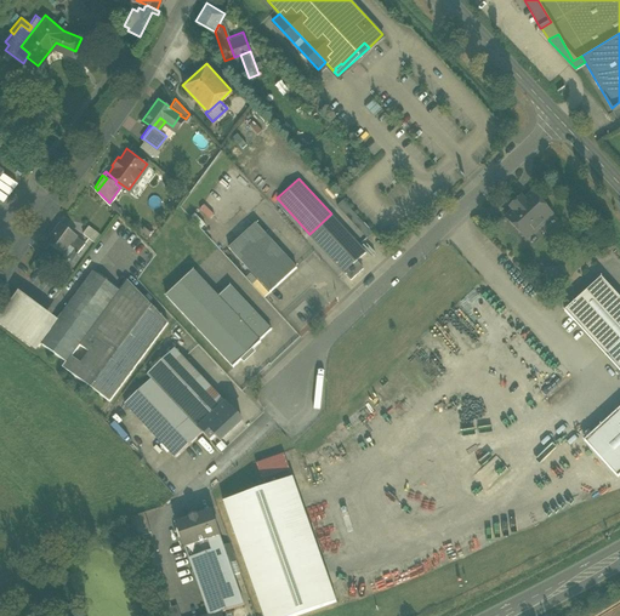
[(504,215),(525,237),(551,211),(530,189),(523,197),(519,193),(508,204),(512,207),(504,215)]
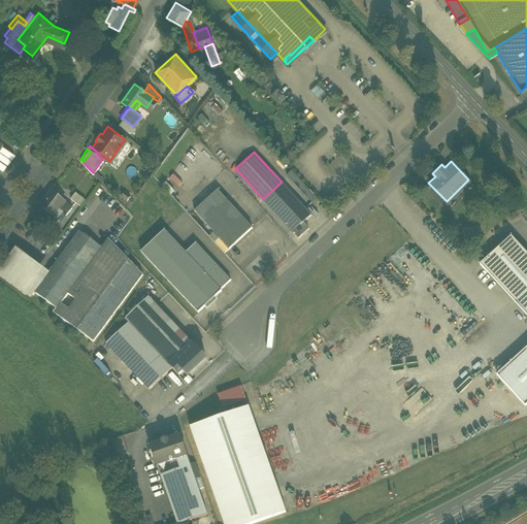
[(286,172),(310,199),(316,195),(291,167),(286,172)]
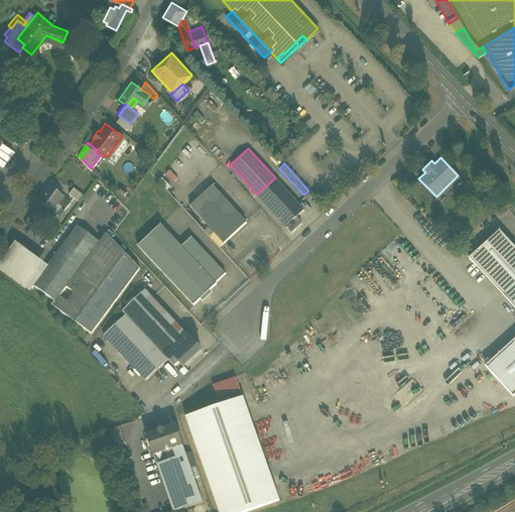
[(257,195),(285,224),(295,215),(302,208),(275,177),(257,195)]
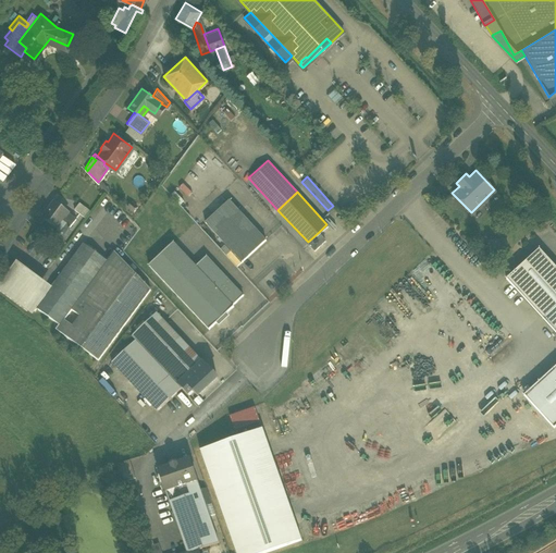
[(224,242),(242,259),(266,237),(229,197),(205,220),(224,242)]
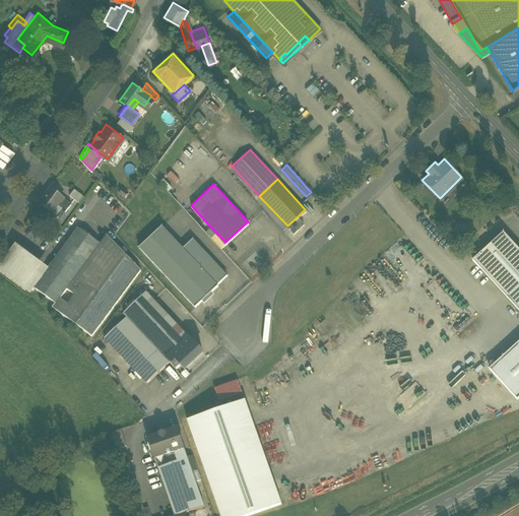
[(55,211),(60,215),(70,201),(62,195),(63,195),(51,185),(40,200),(55,211)]
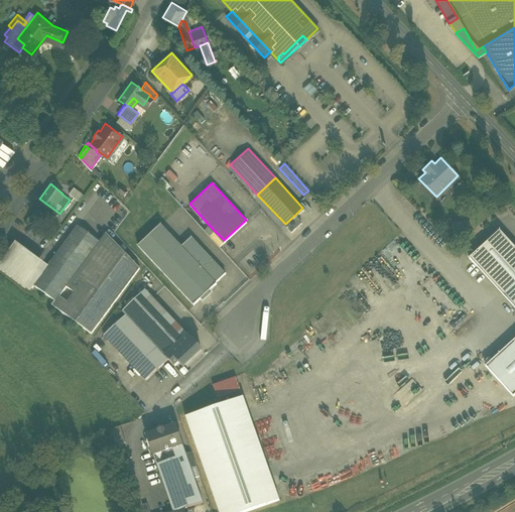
[(127,188),(121,183),(117,189),(122,195),(127,188)]
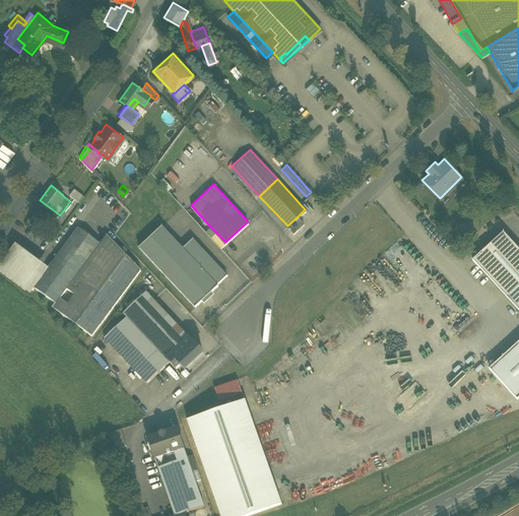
[(69,193),(78,200),(83,194),(73,187),(69,193)]
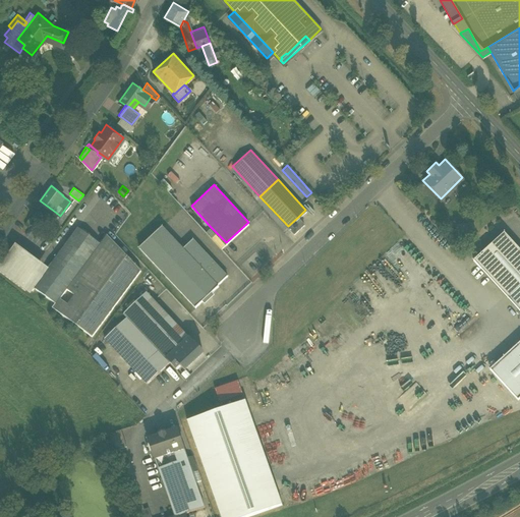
[(48,221),(53,224),(60,216),(55,212),(48,221)]
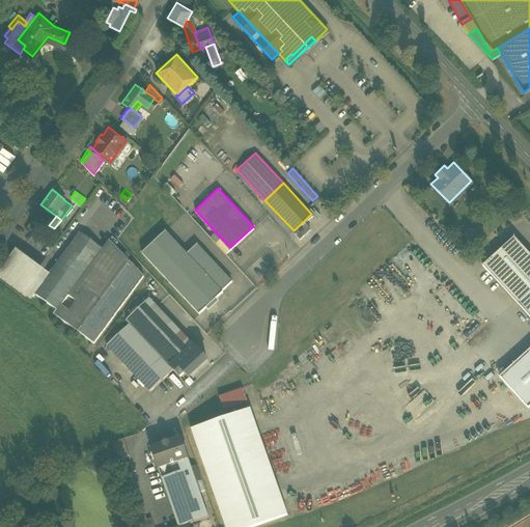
[(309,226),(304,221),(294,230),(299,237),(309,226)]
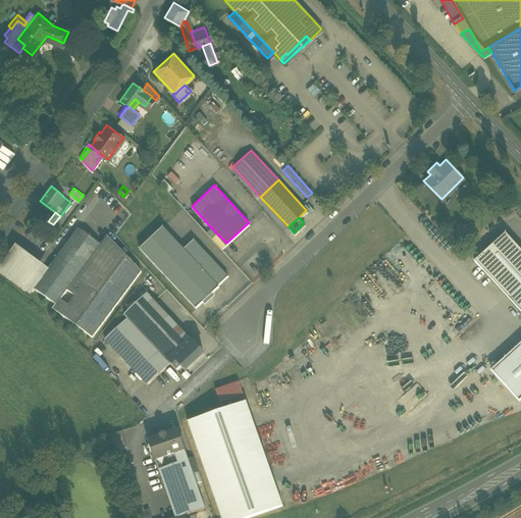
[(470,242),(468,221),(456,222),(458,243),(470,242)]
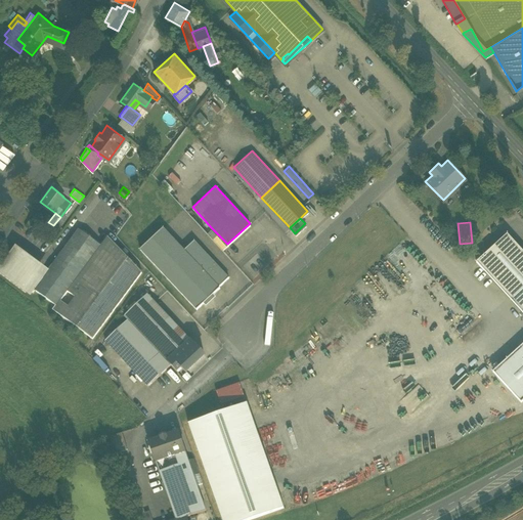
[(139,247),(195,307),(219,286),(218,285),(228,275),(193,239),(183,248),(162,225),(139,247)]
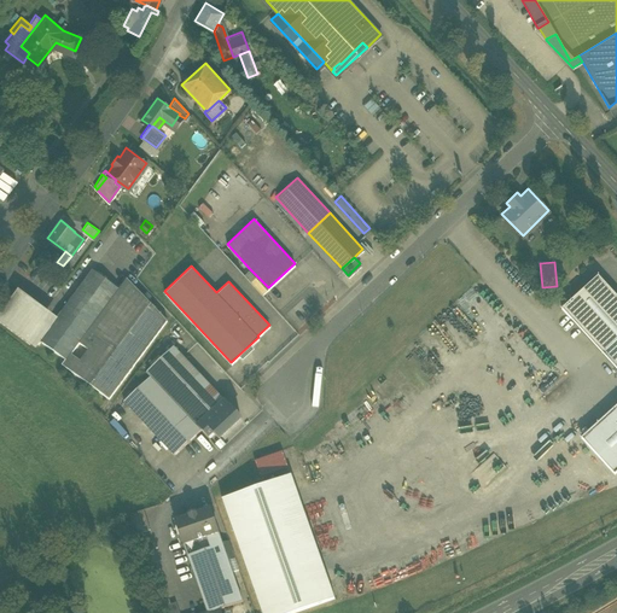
[(40,338),(64,357),(65,357),(88,326),(118,286),(117,286),(92,267),(48,323),(39,338),(40,338)]
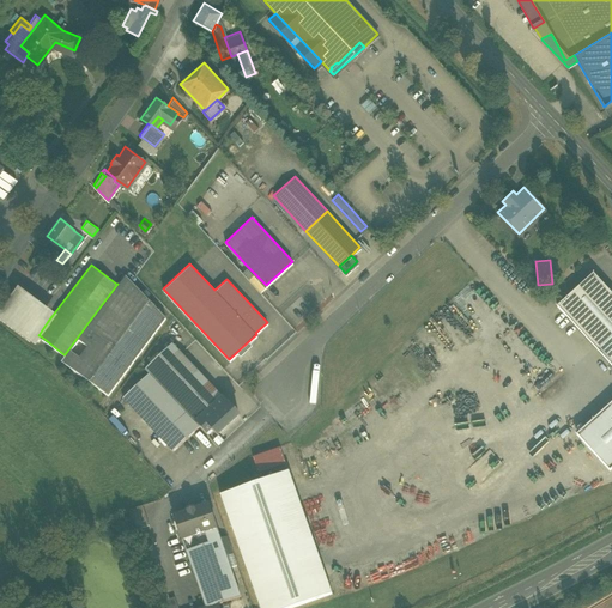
[(260,291),(266,285),(247,266),(242,271),(260,291)]
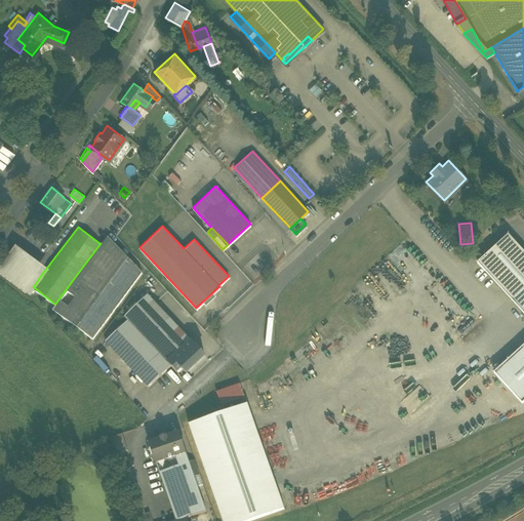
[(476,259),(511,297),(523,285),(523,249),(507,232),(476,259)]
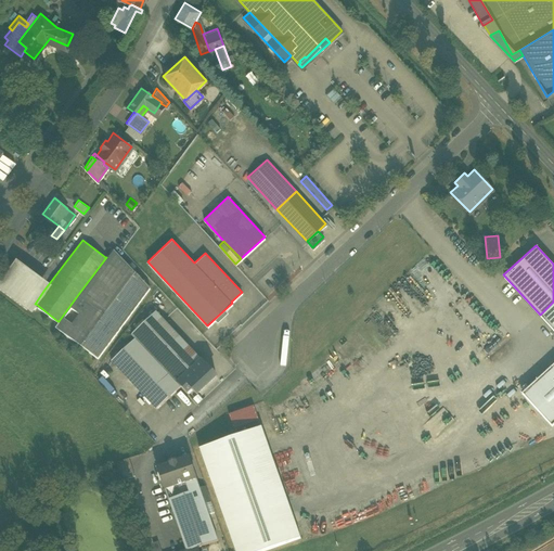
[(106,257),(79,293),(120,323),(149,285),(113,247),(105,257),(106,257)]
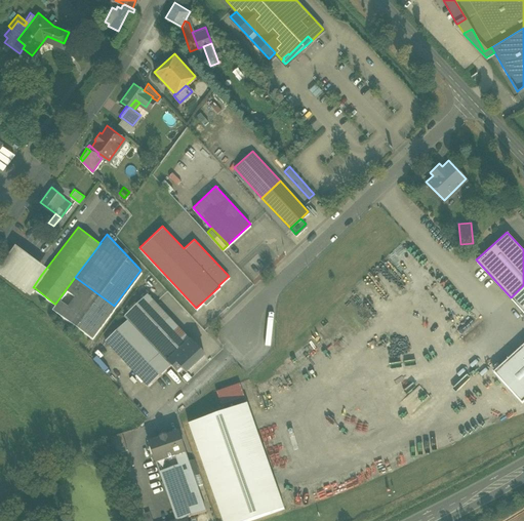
[(32,289),(34,287),(33,287),(41,275),(37,272),(41,267),(13,246),(0,264),(0,268),(26,287),(27,285),(32,289)]
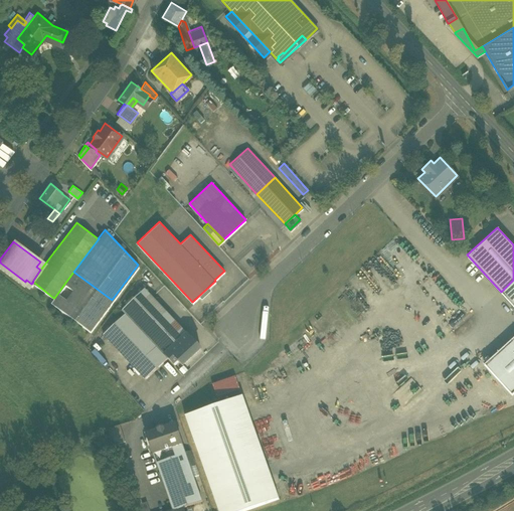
[(90,330),(112,300),(73,272),(54,298),(53,298),(50,302),(90,330)]
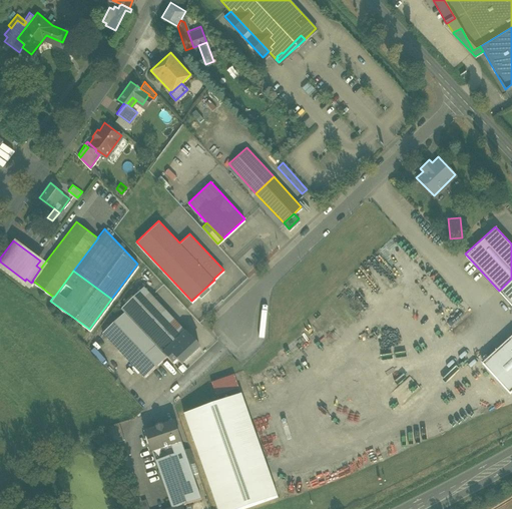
[(511,388),(511,279),(499,291),(511,305),(511,333),(481,361),(509,391),(511,388)]
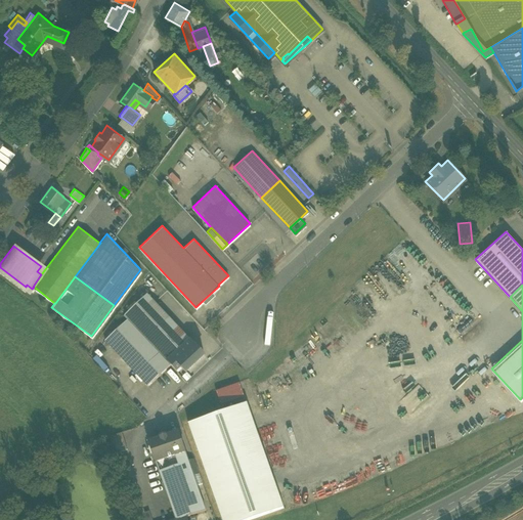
[(124,313),(127,317),(166,358),(189,337),(188,336),(188,337),(146,292),(124,313)]
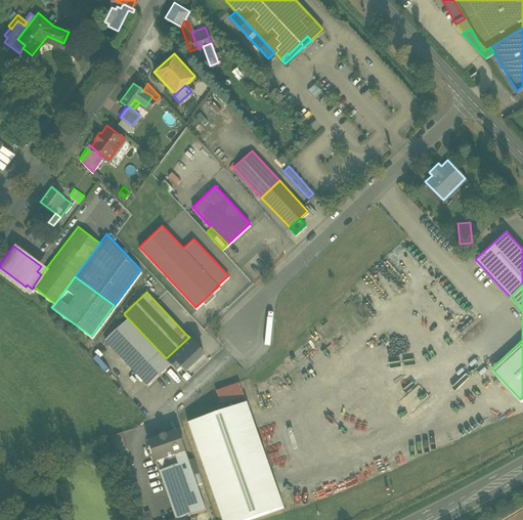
[(170,362),(166,358),(127,317),(104,339),(105,340),(105,339),(146,384),(147,384),(170,362)]
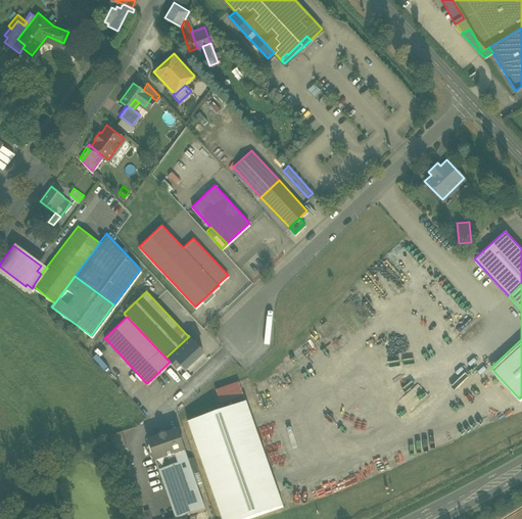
[(203,351),(189,336),(165,358),(170,362),(175,368),(179,364),(184,369),(203,351)]
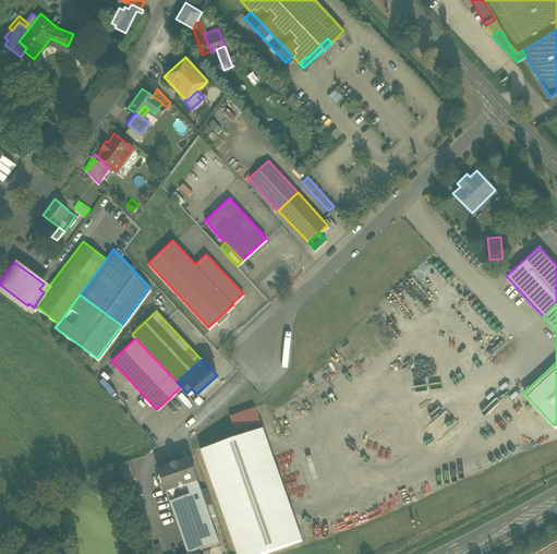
[(254,405),(229,413),(234,429),(259,420),(254,405)]
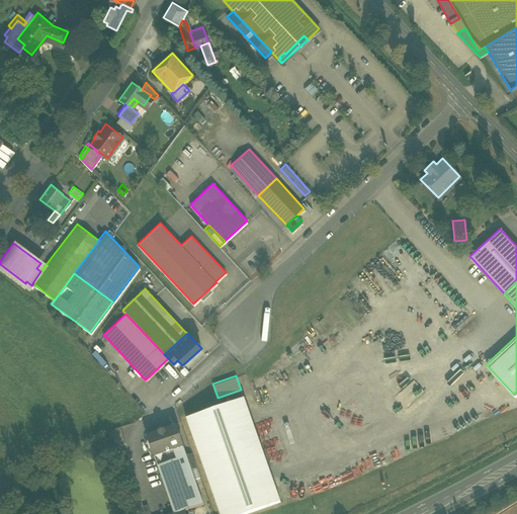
[(185,416),(220,513),(237,513),(279,499),(243,396),(185,416)]
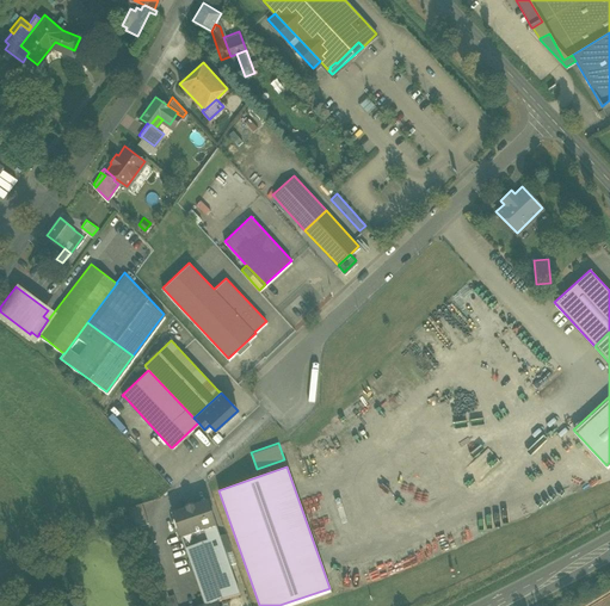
[(180,536),(182,536),(215,524),(207,500),(172,512),(174,518),(173,521),(176,529),(178,530),(180,536)]
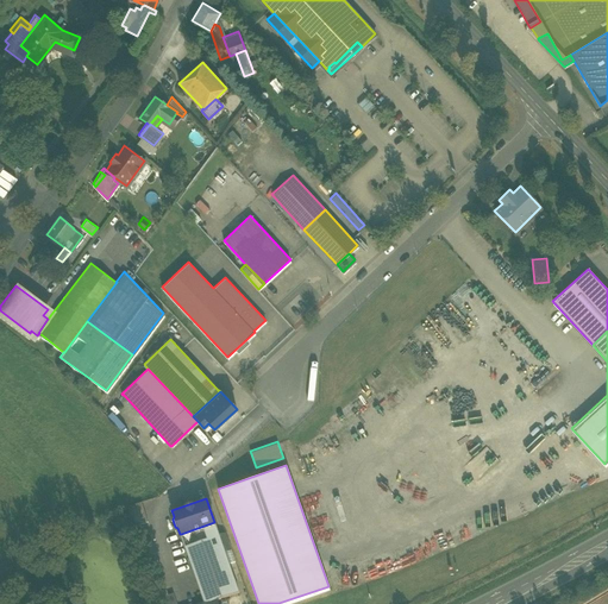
[(127,504),(135,524),(148,520),(140,499),(127,504)]
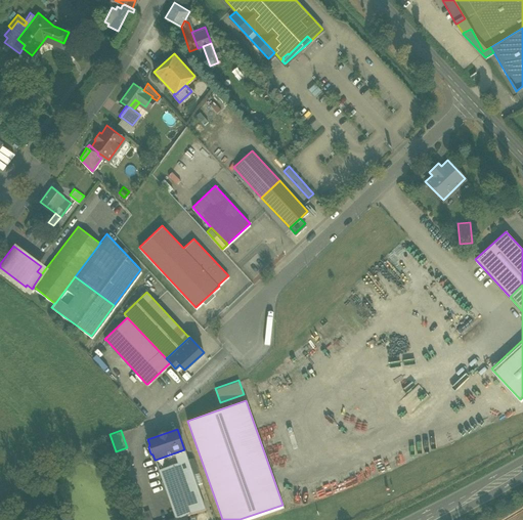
[(205,507),(184,449),(156,460),(175,517),(185,514),(205,507)]
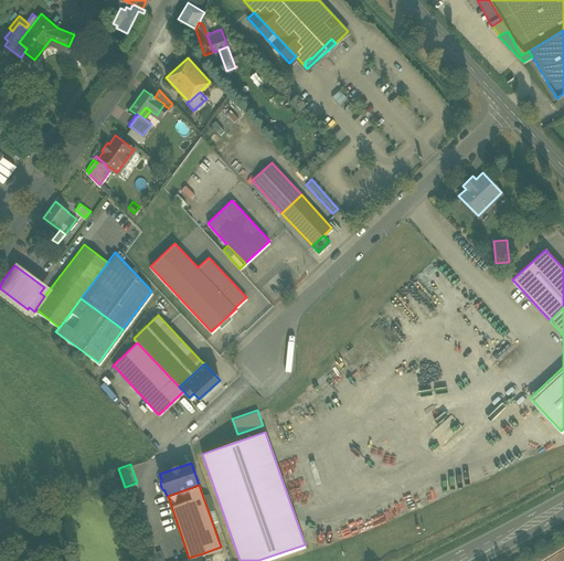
[(165,560),(160,549),(148,553),(150,560),(165,560)]
